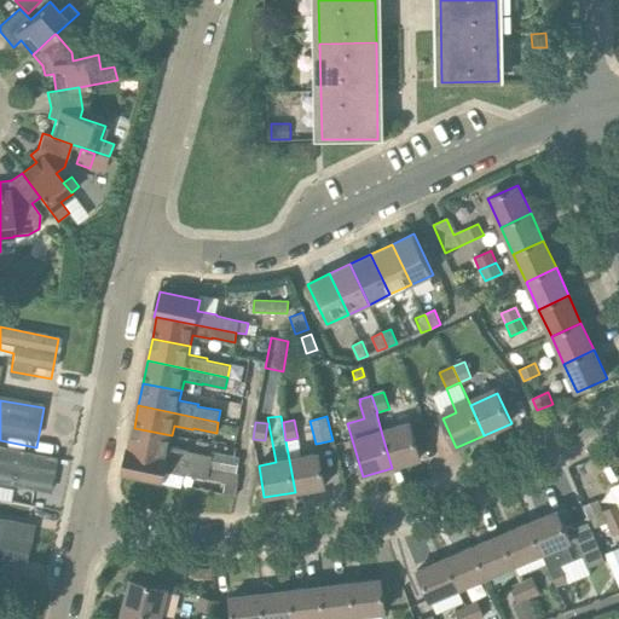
[(382,435),(392,468),(422,458),(412,427),(382,435)]
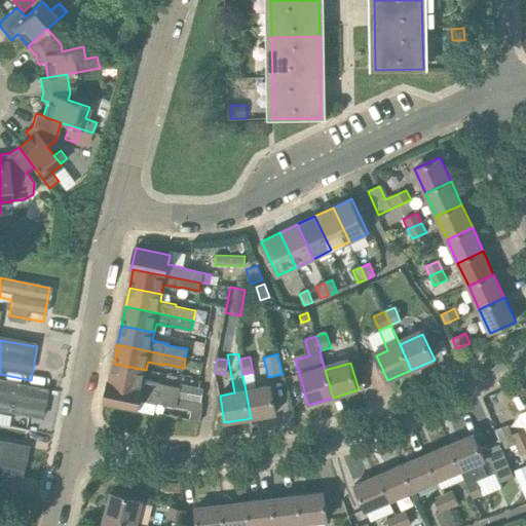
[(146,370),(114,364),(110,382),(200,403),(203,388),(181,383),(180,387),(160,383),(160,381),(145,378),(146,370)]
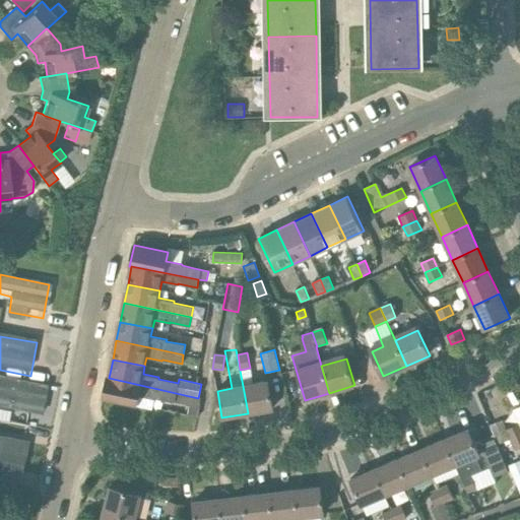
[(168,400),(189,405),(199,408),(201,399),(198,398),(109,378),(108,377),(103,398),(137,405),(138,396),(154,399),(154,398),(168,400)]
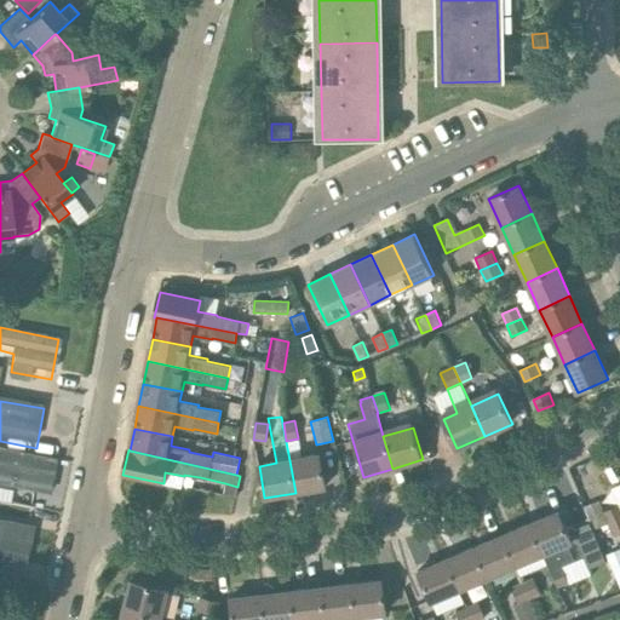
[(0,486),(51,497),(58,463),(0,451),(0,486)]
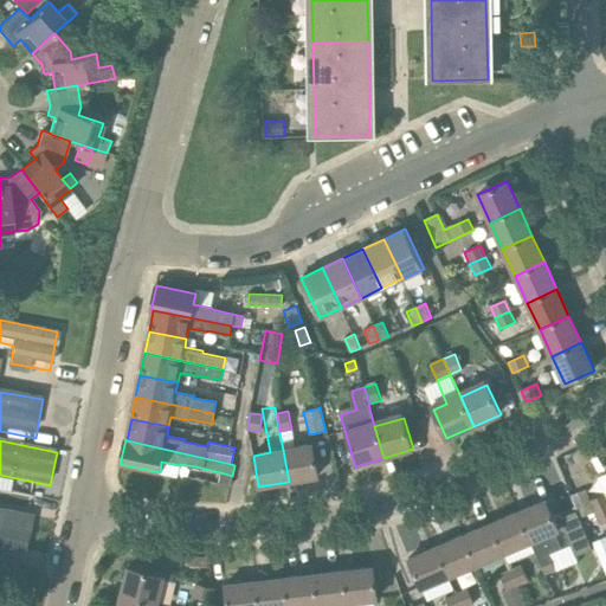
[(283,450),(289,482),(318,476),(313,444),(283,450)]
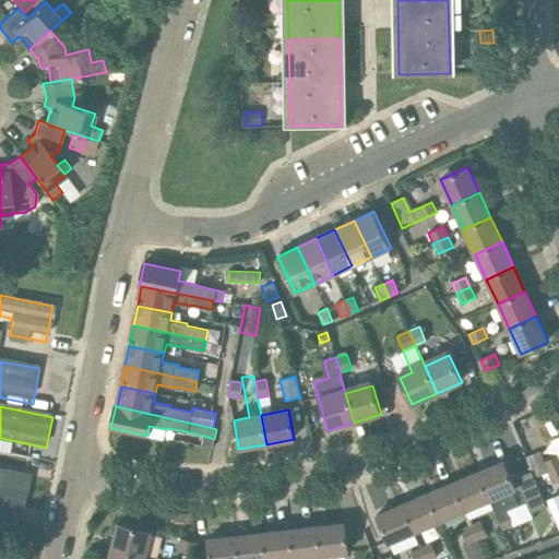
[(214,439),(203,436),(201,447),(212,448),(214,439)]
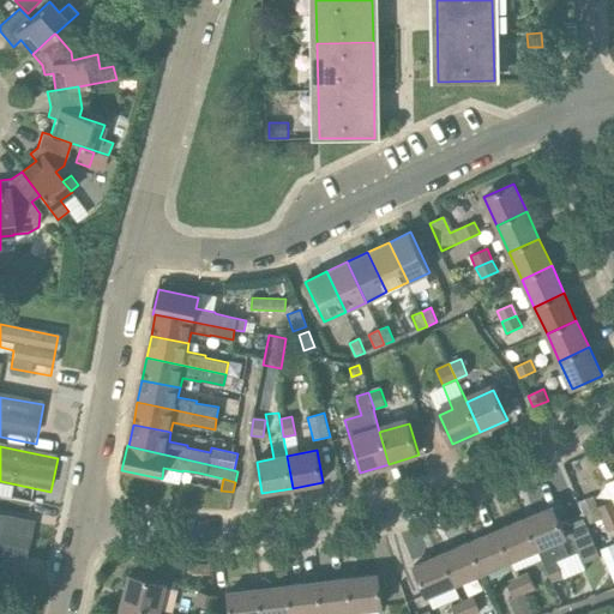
[(601,519),(613,513),(613,499),(597,506),(594,495),(578,501),(584,518),(588,525),(601,519)]
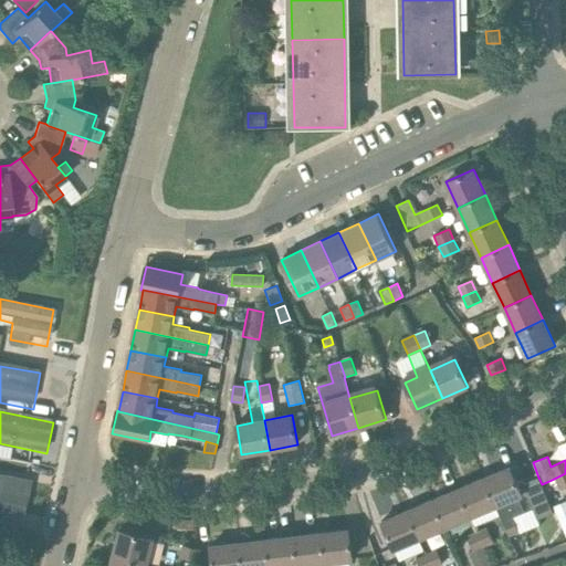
[(510,468),(483,479),(494,506),(495,505),(509,537),(520,533),(513,516),(524,512),(517,496),(521,495),(510,468)]
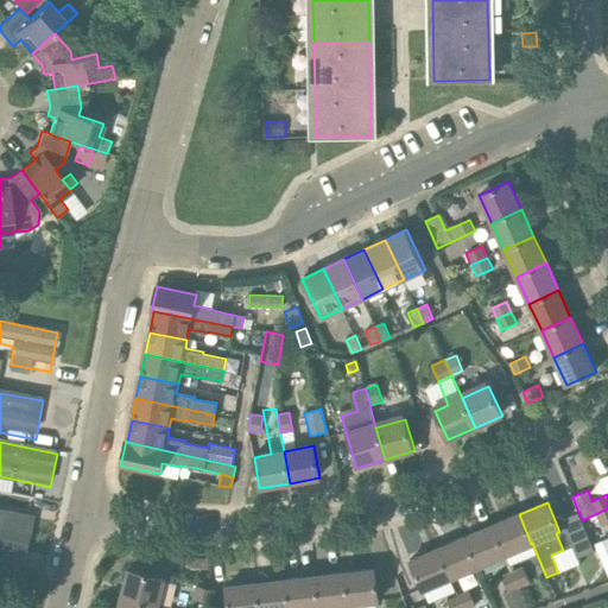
[(607,523),(607,508),(595,514),(601,526),(607,523)]
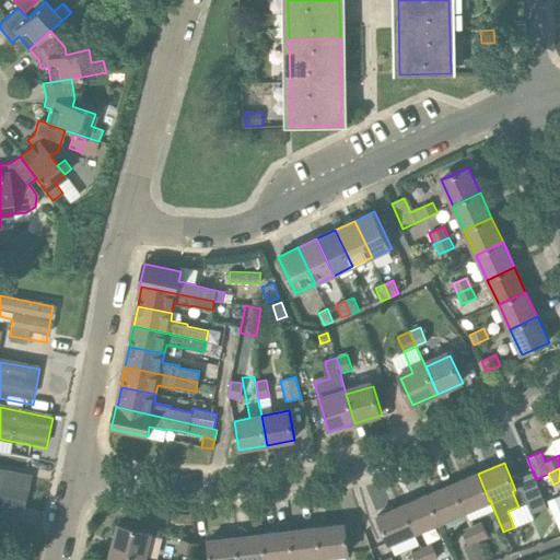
[(33,479),(0,471),(0,503),(25,510),(33,479)]
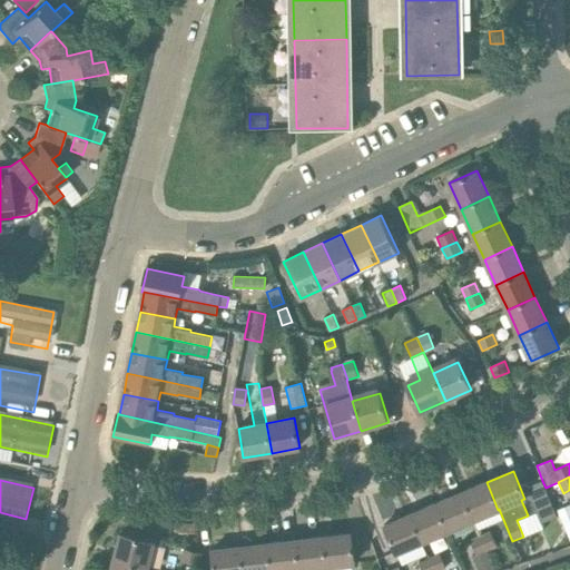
[(546,488),(542,481),(527,488),(541,522),(557,517),(544,488),(546,488)]
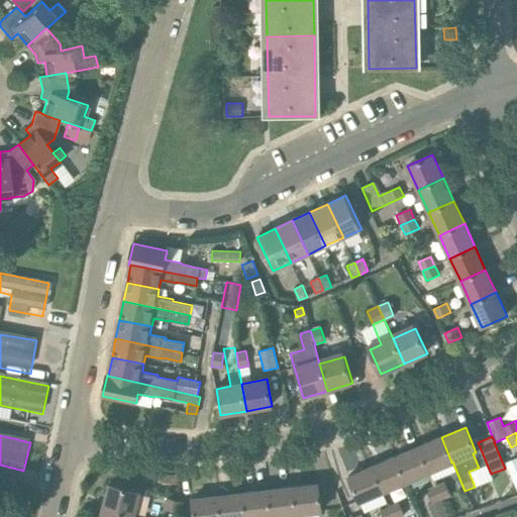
[(451,462),(441,437),(418,446),(429,472),(451,462)]
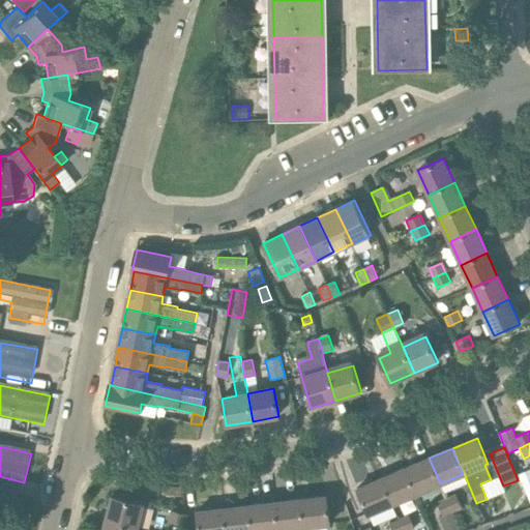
[(440,483),(429,458),(405,468),(416,494),(440,483)]
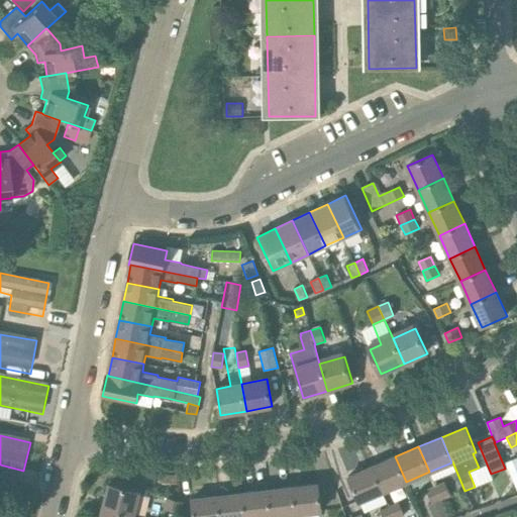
[(406,482),(395,456),(373,466),(384,491),(392,487),(406,482)]
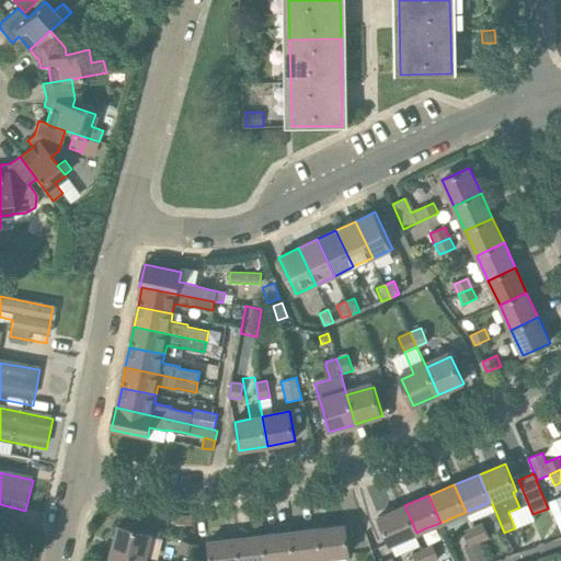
[(560,526),(560,525),(560,501),(551,506),(560,526)]
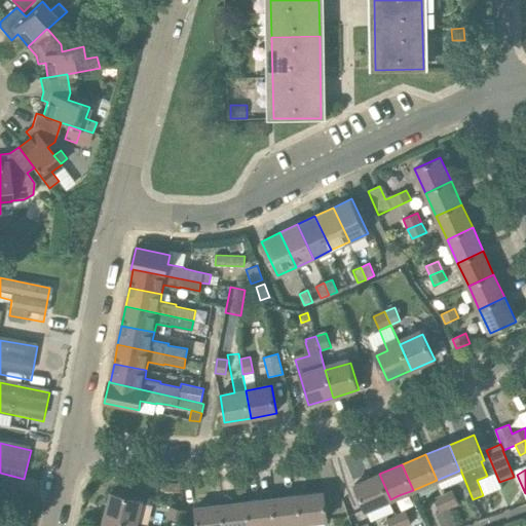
[(390,499),(379,474),(354,485),(365,510),(379,503),(390,499)]
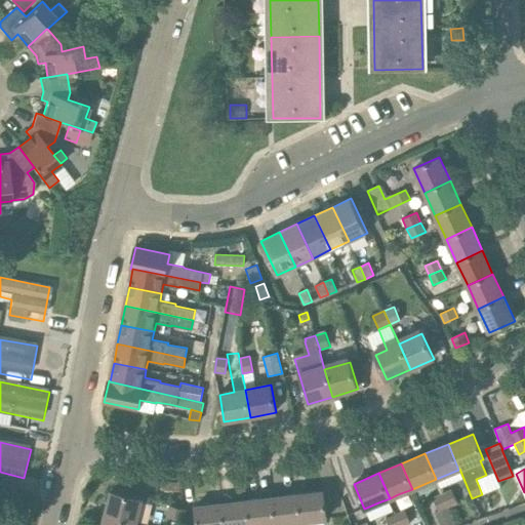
[(179,481),(161,481),(161,491),(179,491),(179,481)]
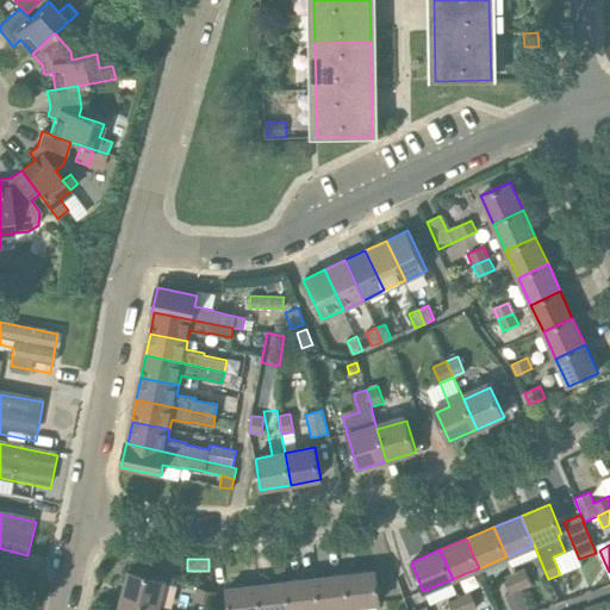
[(524,568),(514,573),(520,586),(531,582),(524,568)]
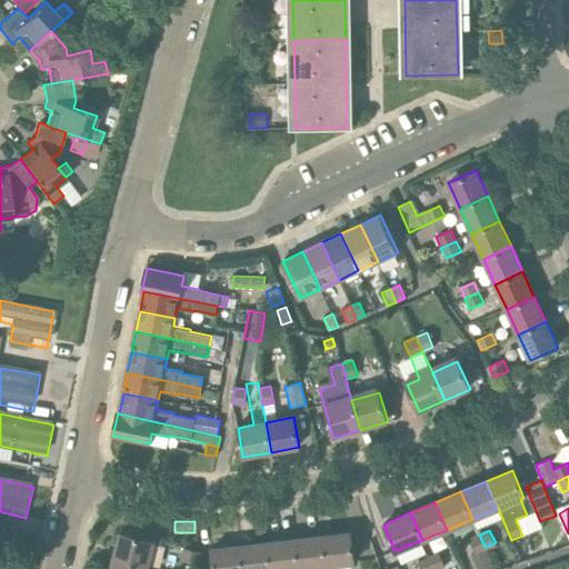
[(120,532),(113,559),(147,568),(153,540),(120,532)]
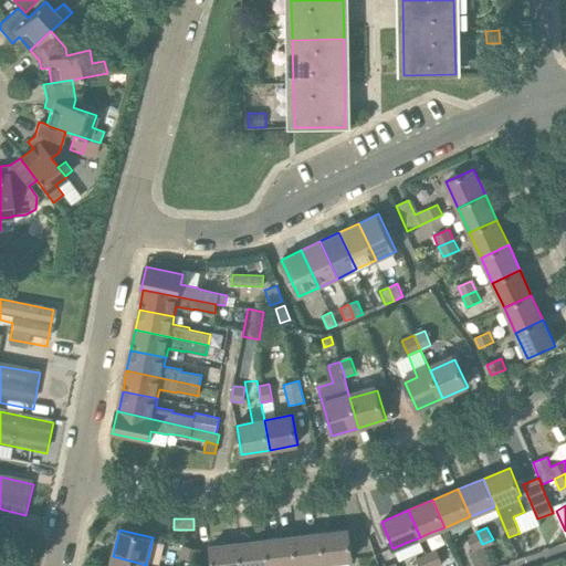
[(348,530),(320,533),(323,563),(352,559),(348,530)]
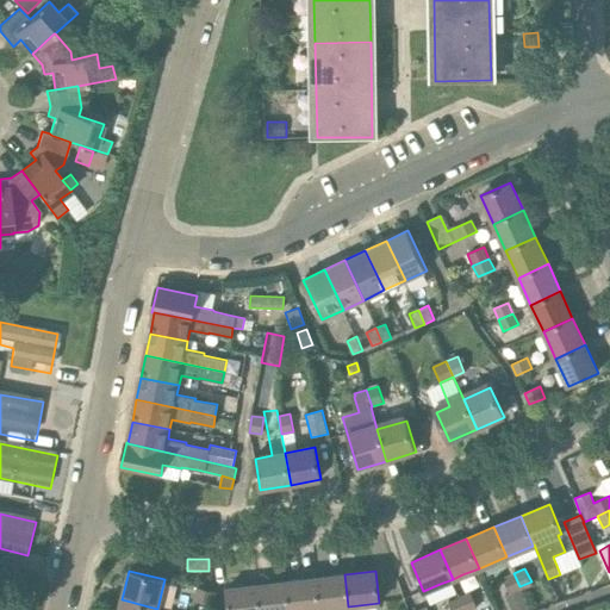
[(509,592),(520,586),(514,573),(503,578),(509,592)]
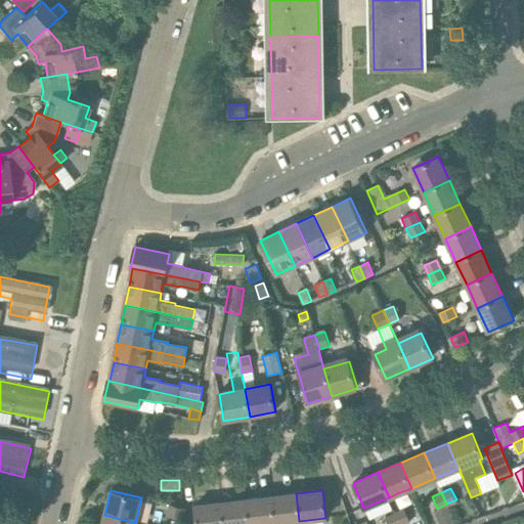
[(299,521),(296,493),(271,496),(274,523),(299,521)]
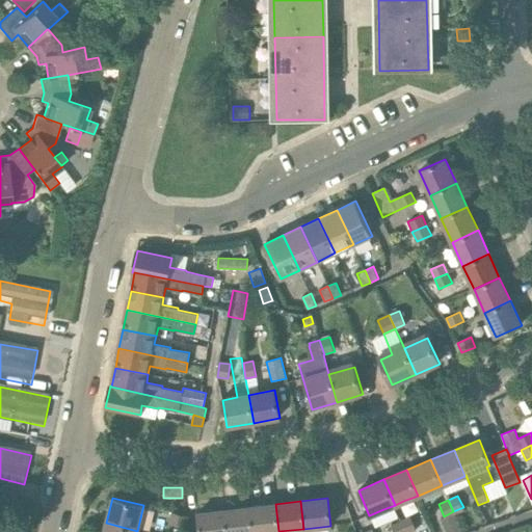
[(253,531),(276,531),(278,531),(275,504),(249,506),(253,531)]
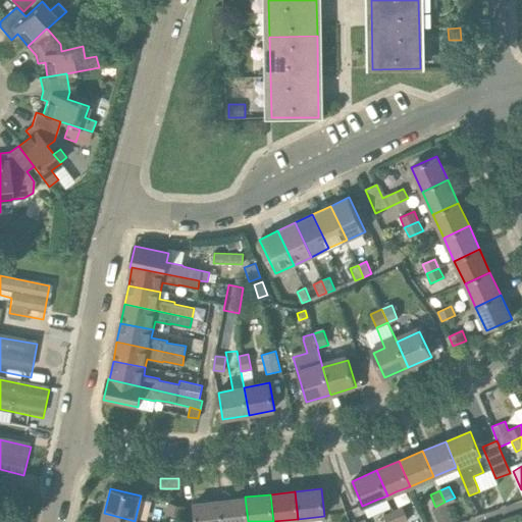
[(248,521),(245,497),(220,500),(222,521),(248,521)]
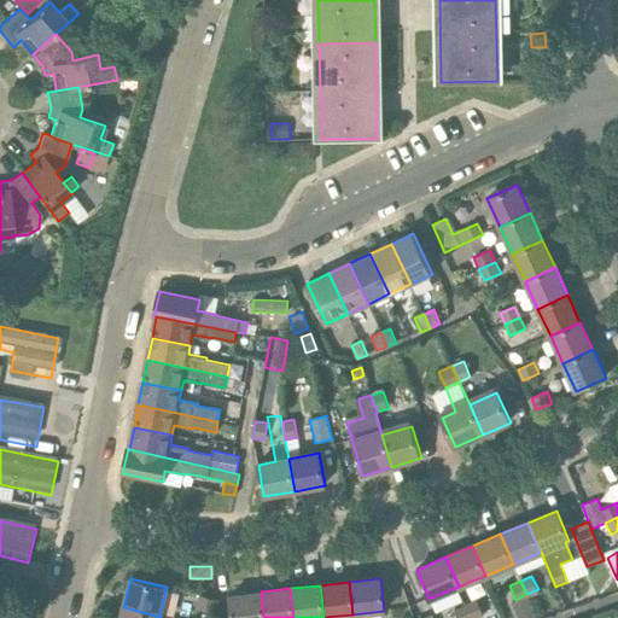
[(263,617),(261,592),(229,595),(232,617),(263,617)]
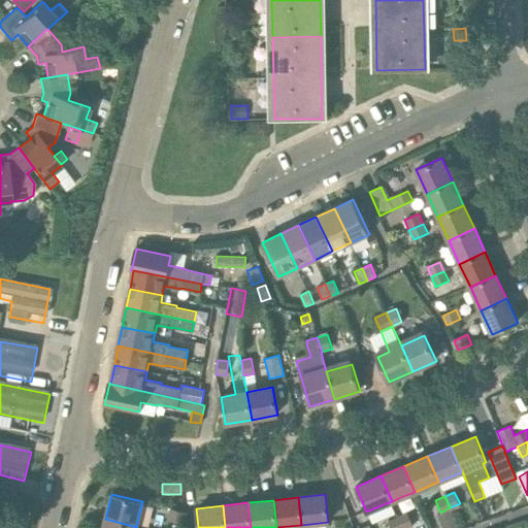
[(183,524),(186,512),(170,507),(167,520),(183,524)]
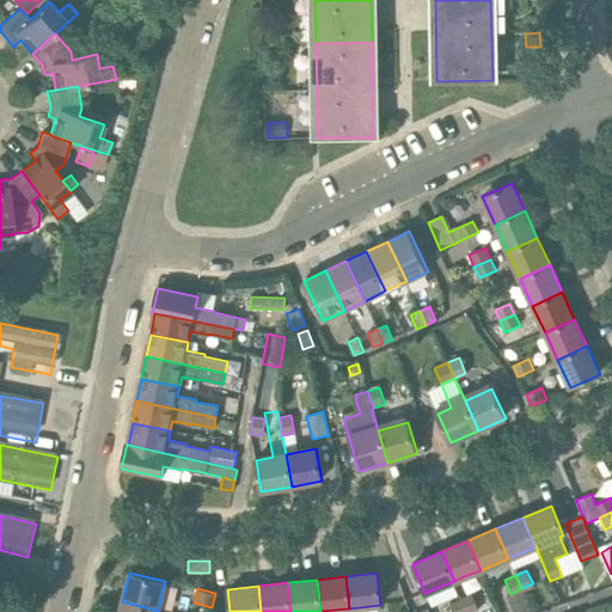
[(514,611),(531,611),(522,591),(508,597),(514,611)]
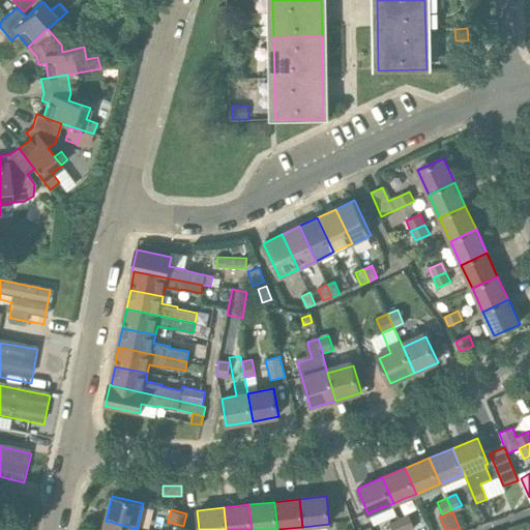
[(404,529),(409,529),(415,528),(410,516),(401,520),(404,529)]
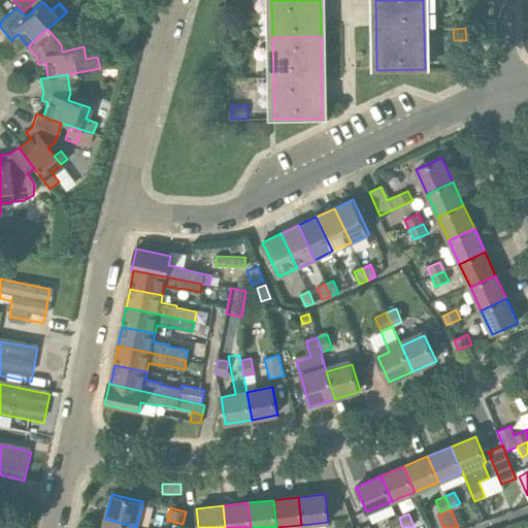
[(392,527),(402,527),(399,518),(390,522),(392,527)]
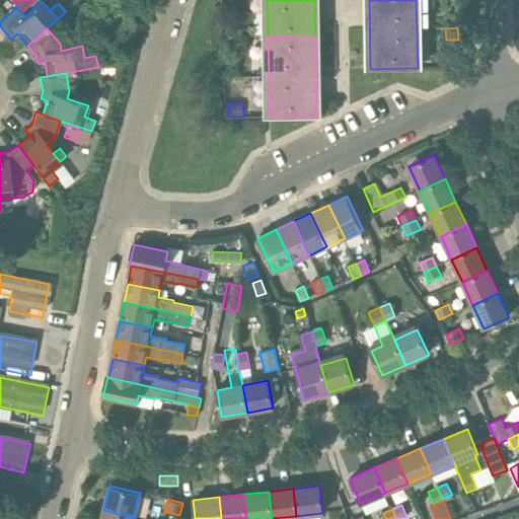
[(133,518),(134,518),(103,510),(101,518),(133,518)]
